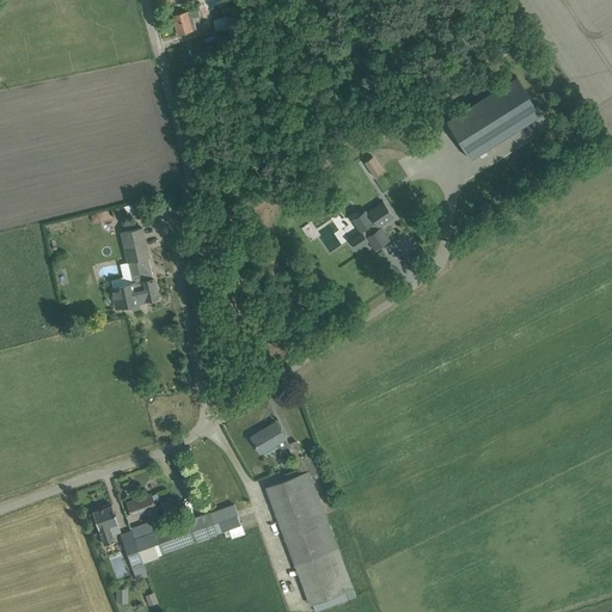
[(178,35),(190,31),(196,30),(194,18),(191,10),(172,16),(178,35)]
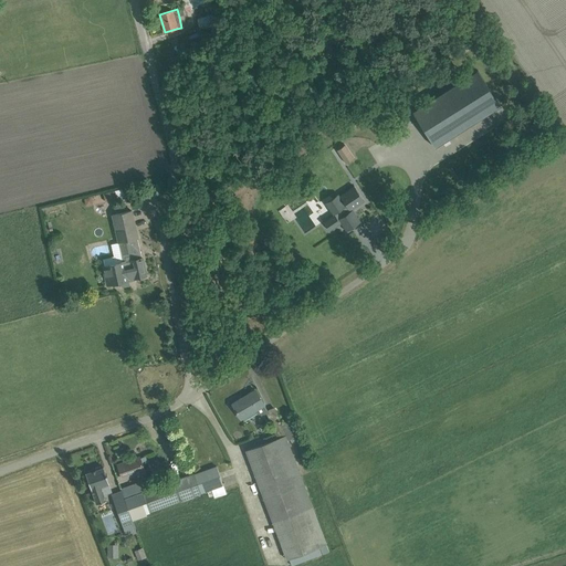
[(197,21),(200,30),(224,23),(222,14),(197,21)]
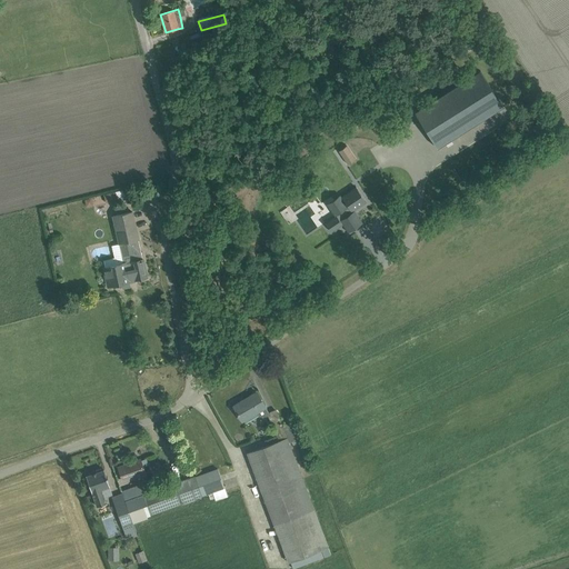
[(501,103),(479,68),(416,108),(438,143),(501,103)]
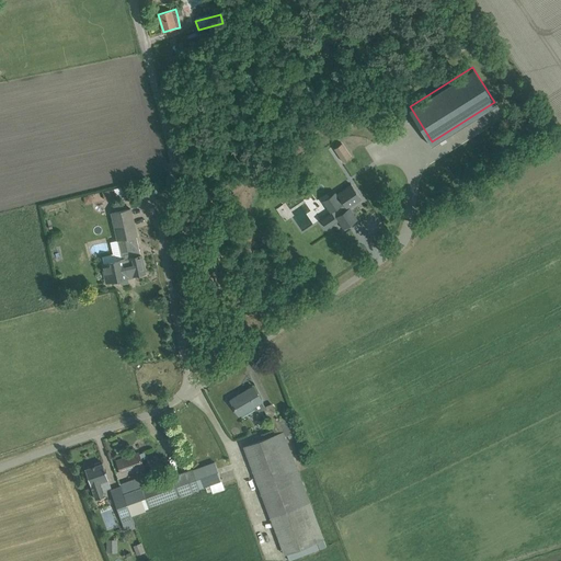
[(342,144),(334,149),(338,155),(345,149),(342,144)]
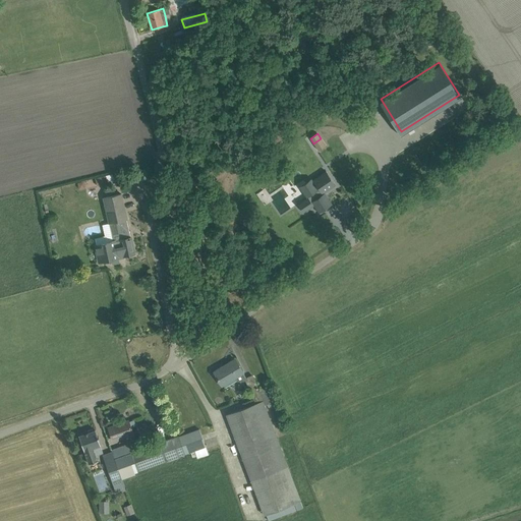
[(304,199),(297,204),(303,213),(313,206),(319,213),(324,210),(333,204),(325,192),(336,185),(326,171),(312,180),(311,178),(299,186),(306,197),(304,199)]
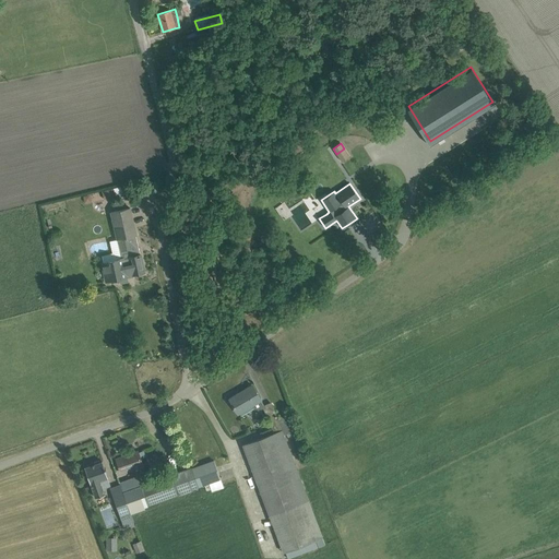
[(104,199),(125,194),(122,186),(102,190),(104,199)]
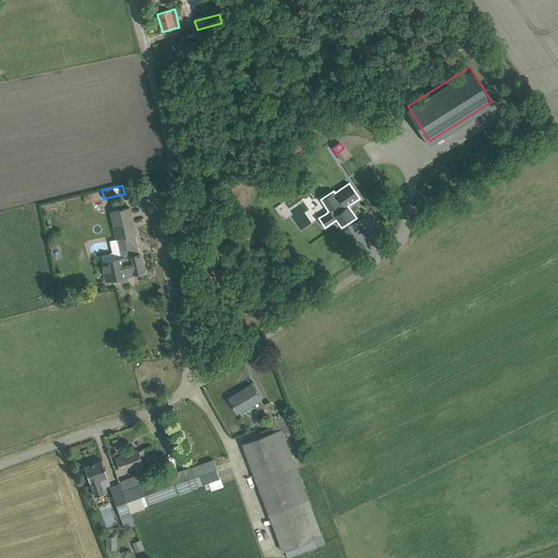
[(140,254),(135,234),(136,234),(130,208),(120,210),(111,211),(120,253),(122,252),(123,258),(101,263),(105,280),(144,271),(141,254),(140,254)]
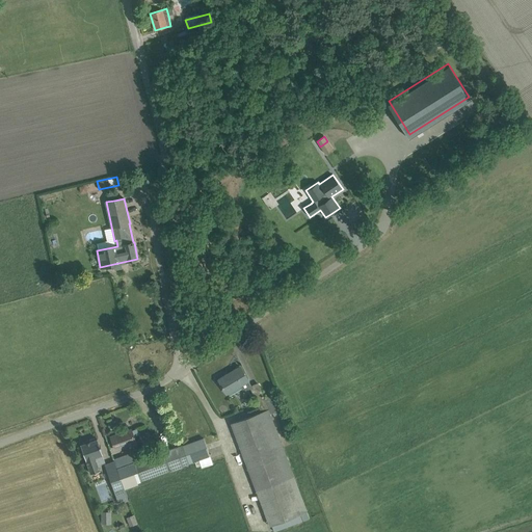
[(227,394),(248,380),(240,367),(218,379),(227,394)]
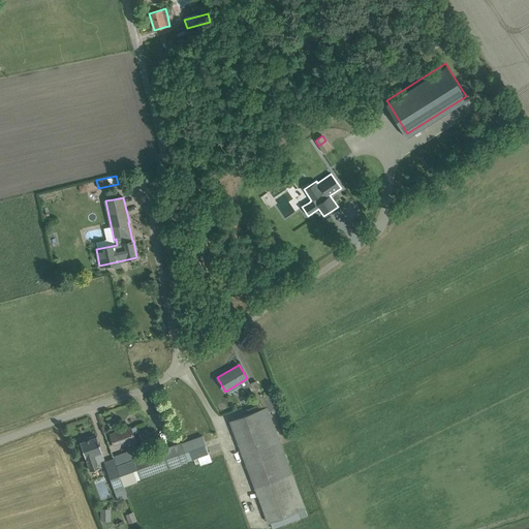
[(229,422),(234,431),(268,524),(270,523),(273,528),(308,516),(294,480),(269,411),(278,407),(273,393),(263,396),(261,393),(256,381),(248,384),(260,410),(229,422)]
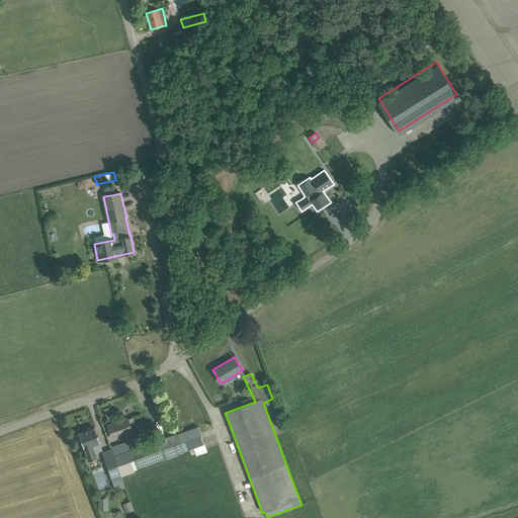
[(112,437),(133,430),(128,418),(107,425),(112,437)]
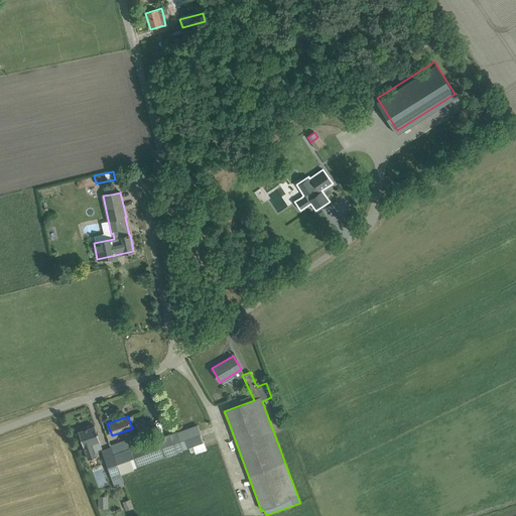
[(123,443),(113,447),(114,452),(119,468),(120,472),(194,445),(196,454),(206,449),(203,441),(205,441),(199,424),(126,450),(123,443)]
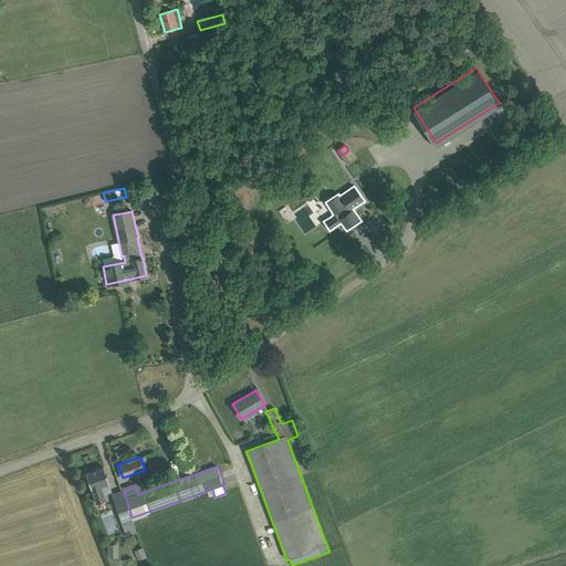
[(96,504),(107,500),(104,493),(112,491),(103,468),(86,473),(94,496),(96,504)]
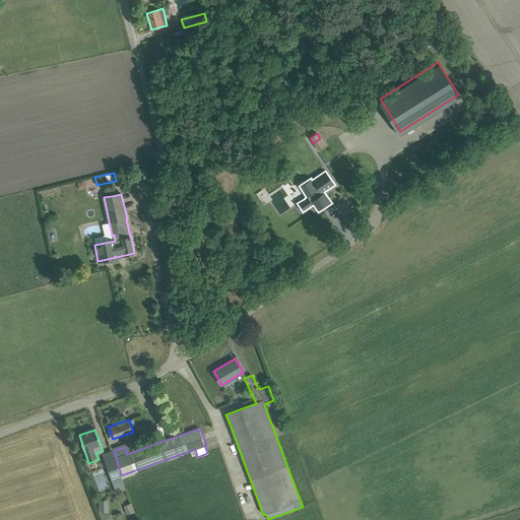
[(114,451),(105,454),(107,461),(113,478),(116,485),(118,492),(126,490),(124,482),(121,475),(120,471),(115,455),(114,451)]
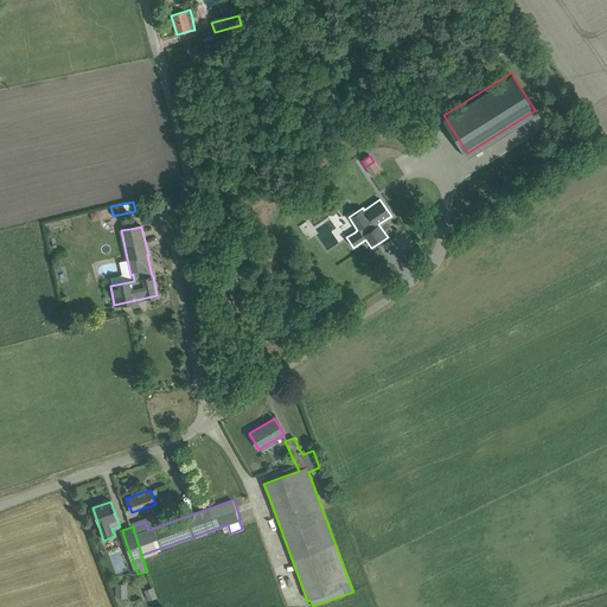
[(115,573),(126,569),(120,551),(109,555),(115,573)]
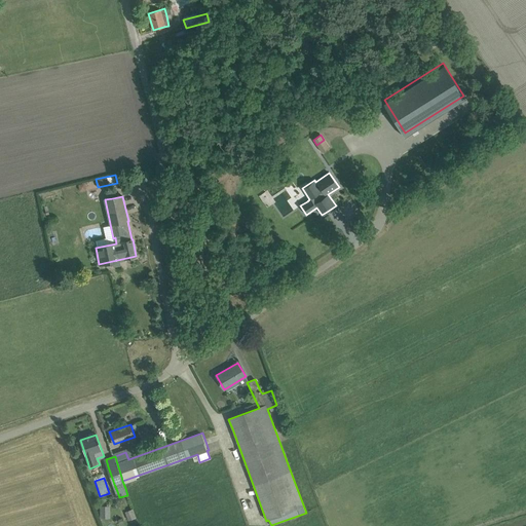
[(101,517),(110,517),(110,505),(101,504),(101,517)]
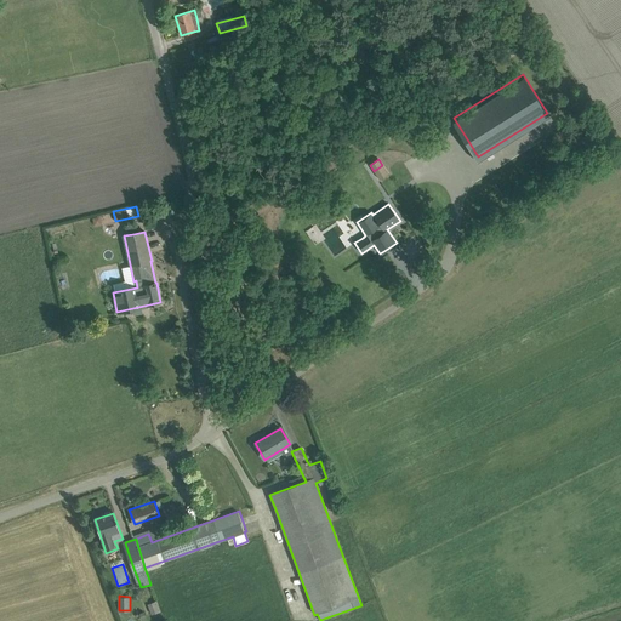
All buildings are outlined.
